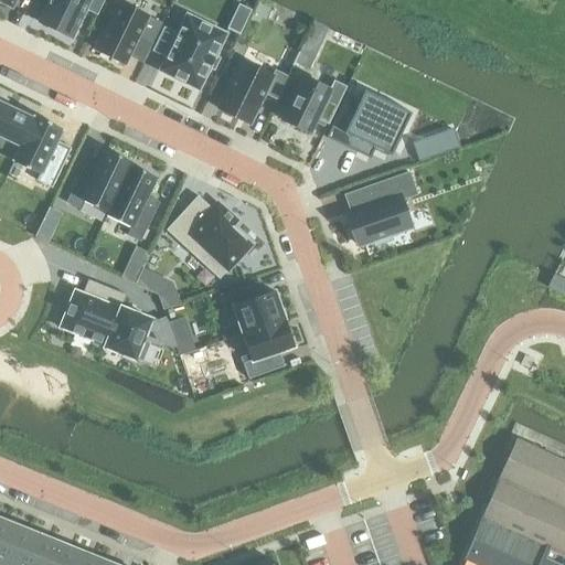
[(50,0),(39,24),(71,40),(85,9),(96,13),(103,0),(50,0)]
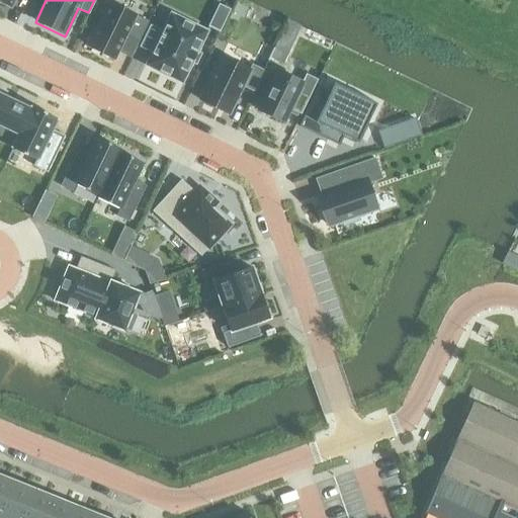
[(225,27),(231,3),(219,0),(211,24),(225,27)]
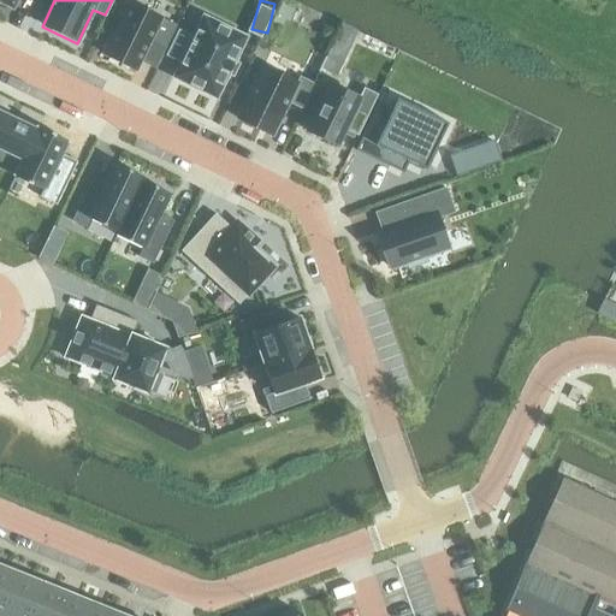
[(130,1),(104,57),(137,72),(153,41),(166,47),(177,24),(130,1)]
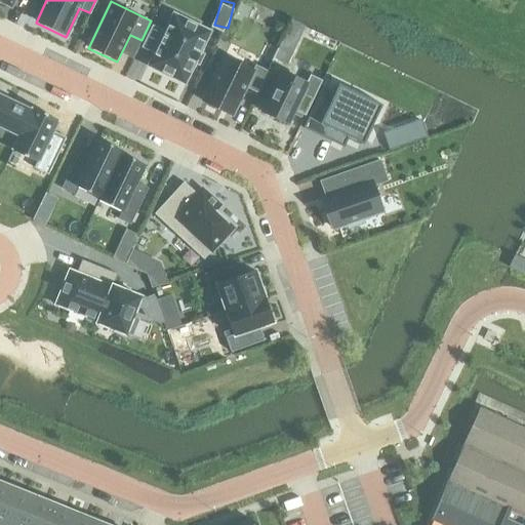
[(152,26),(140,48),(152,53),(146,68),(185,87),(212,32),(172,12),(163,31),(152,26)]
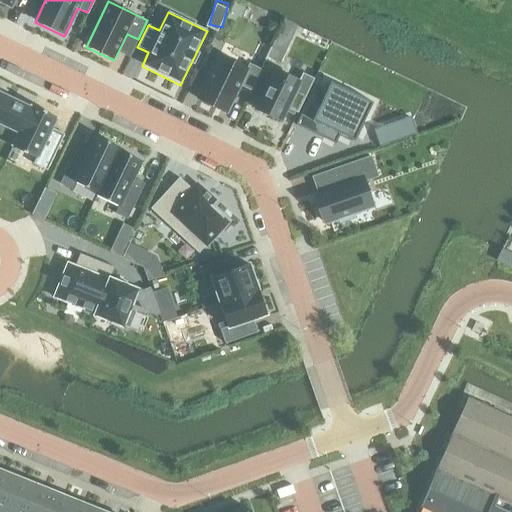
[(218,55),(197,98),(227,113),(240,86),(251,91),(261,70),(250,64),(247,69),(218,55)]
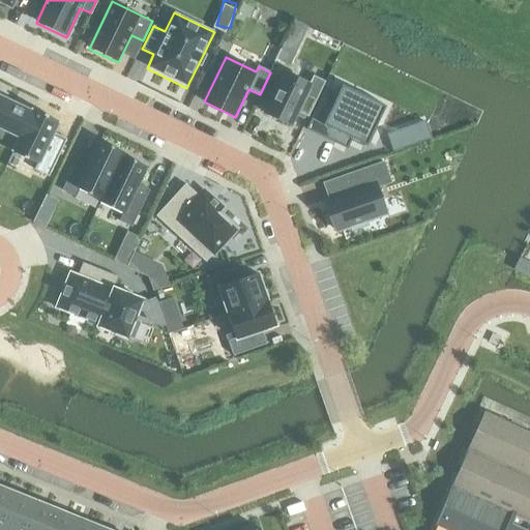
[(284,72),(263,114),(292,128),(307,96),(316,100),(325,82),(313,76),(308,84),(284,72)]
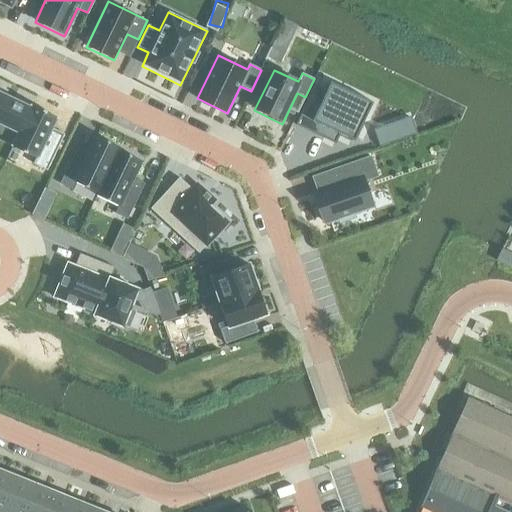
[(315,84),(295,125),(323,138),(328,128),(340,134),(354,141),(368,111),(371,104),(372,102),(370,101),(352,93),(330,82),(327,90),(315,84)]
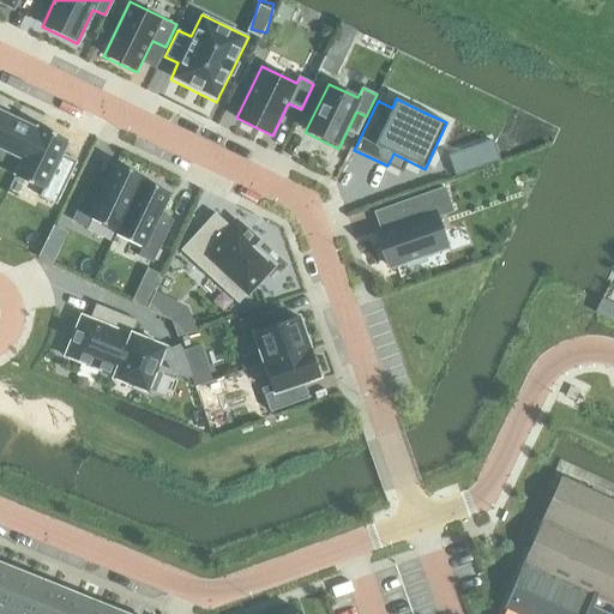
[(0,149),(22,160),(13,176),(14,176),(38,126),(37,126),(36,128),(0,112),(0,149)]
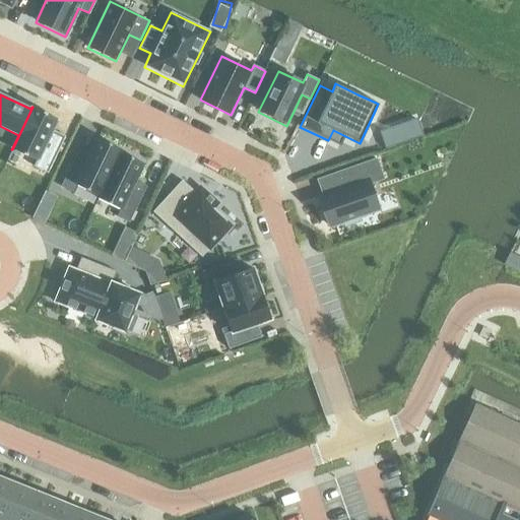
[(33,107),(12,149),(37,160),(34,166),(48,173),(65,136),(53,130),(58,119),(33,107)]
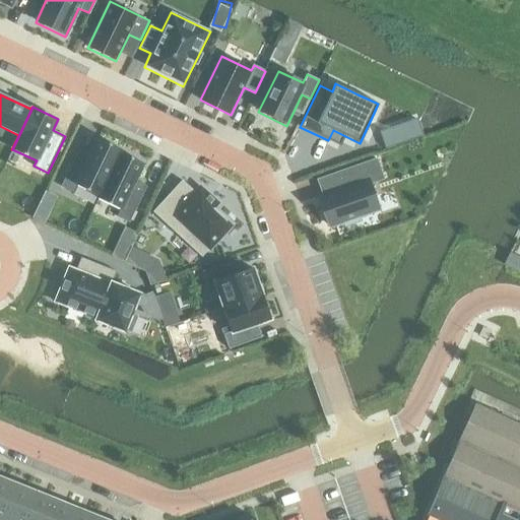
[(370,132),(377,149),(413,136),(407,119),(370,132)]
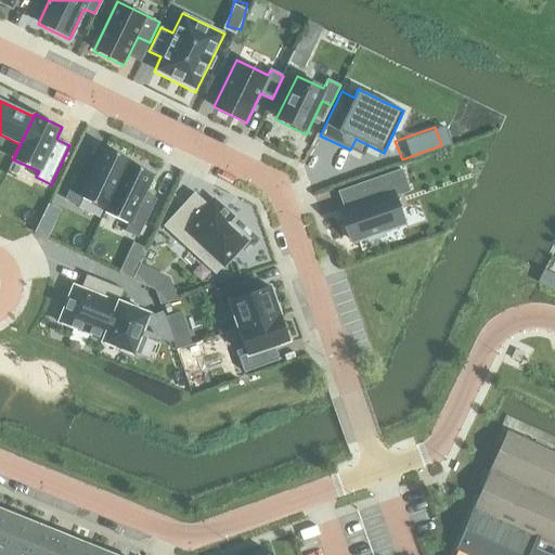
[(84,160),(65,198),(78,205),(81,197),(105,209),(128,163),(129,160),(103,147),(94,166),(84,160)]
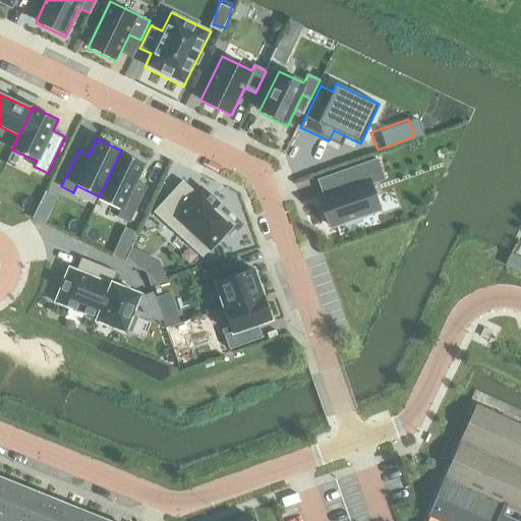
[(99,196),(98,198),(121,210),(117,217),(129,223),(148,186),(136,181),(145,164),(120,153),(99,196)]
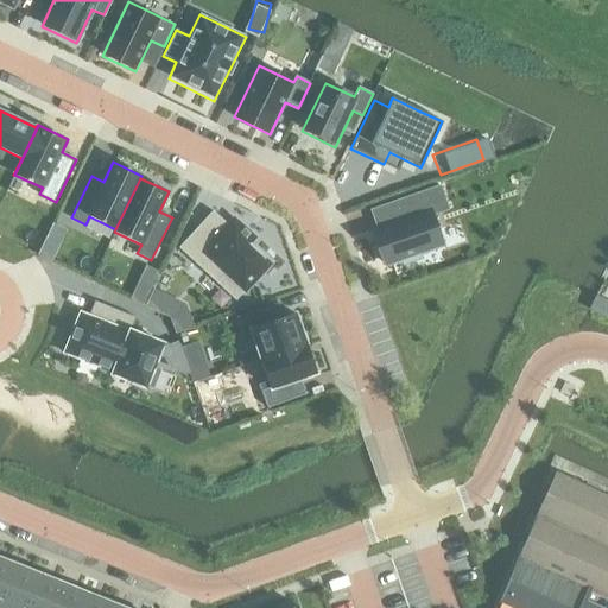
[(374,228),(387,265),(403,259),(404,264),(422,258),(420,254),(444,245),(434,213),(449,208),(441,185),(393,202),(399,220),(374,228)]
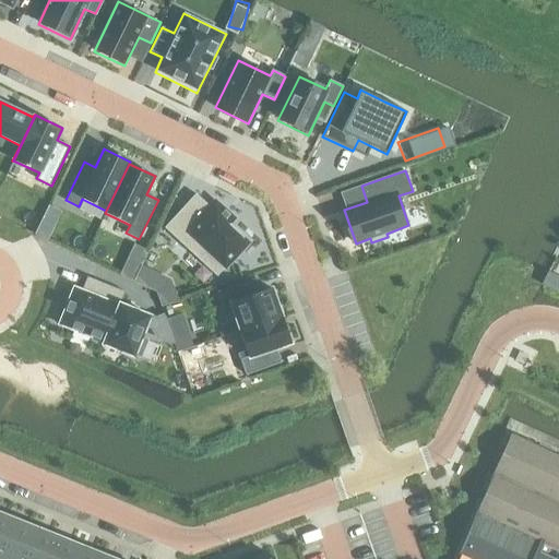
[(195,193),(164,228),(216,276),(248,241),(229,225),(234,219),(215,202),(210,207),(195,193)]
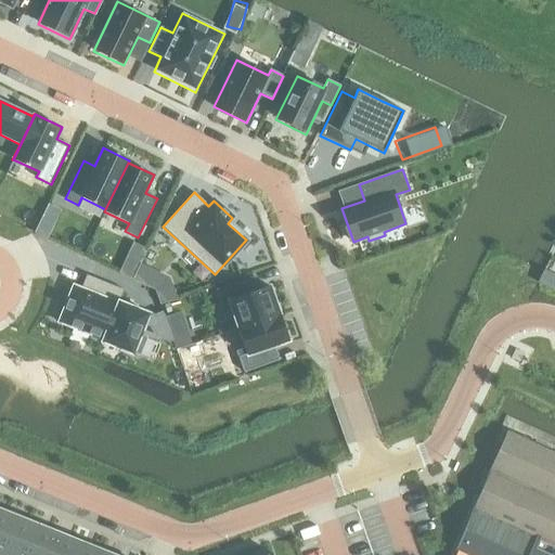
[(49,233),(63,205),(51,199),(38,228),(49,233)]
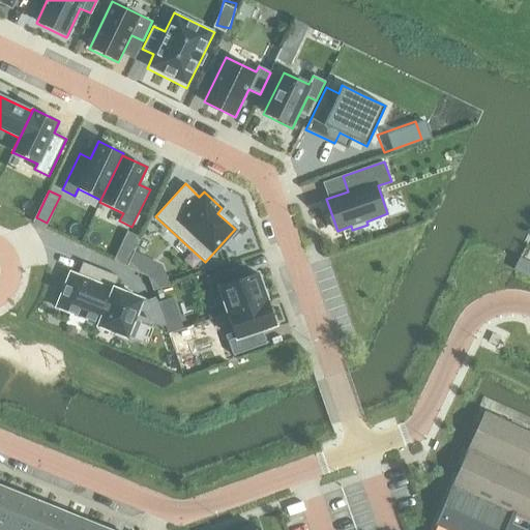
[(127,262),(142,233),(129,227),(116,256),(127,262)]
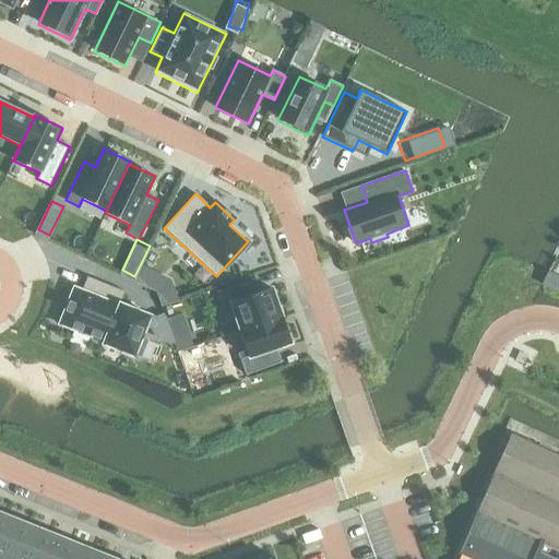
[(74,287),(59,324),(104,342),(103,344),(104,344),(120,304),(119,304),(125,292),(86,276),(81,290),(74,287)]
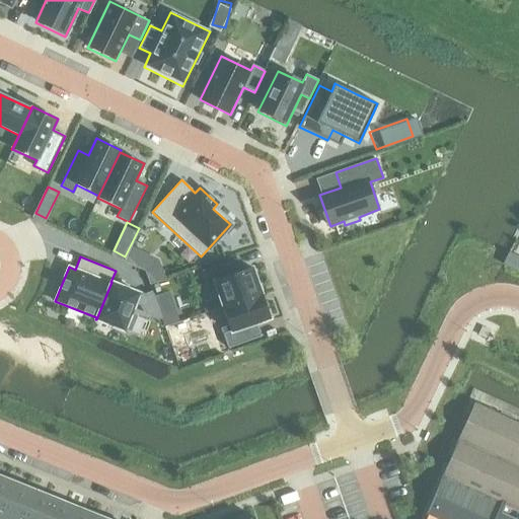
[(233,261),(202,272),(207,285),(213,282),(222,307),(260,293),(251,269),(238,274),(233,261)]
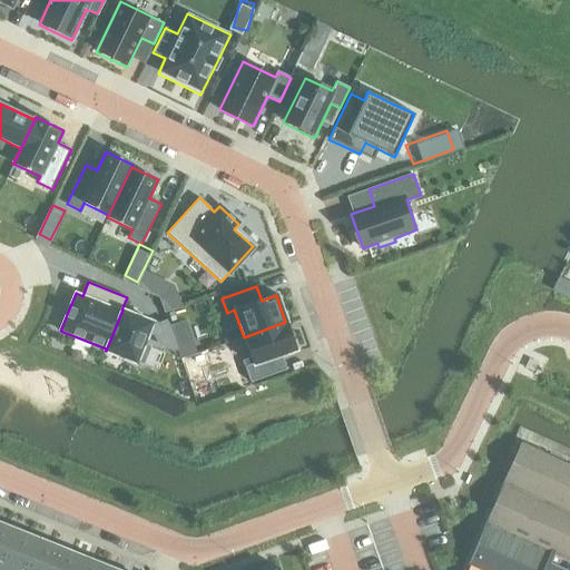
[(123,310),(106,351),(137,364),(138,362),(143,363),(150,346),(145,344),(154,322),(123,310)]
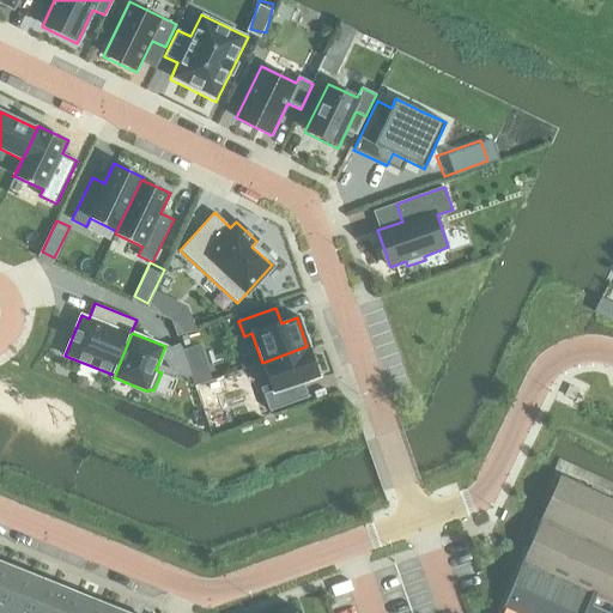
[(307,346),(262,363),(273,393),(265,396),(269,410),(307,396),(301,381),(317,375),(307,346)]
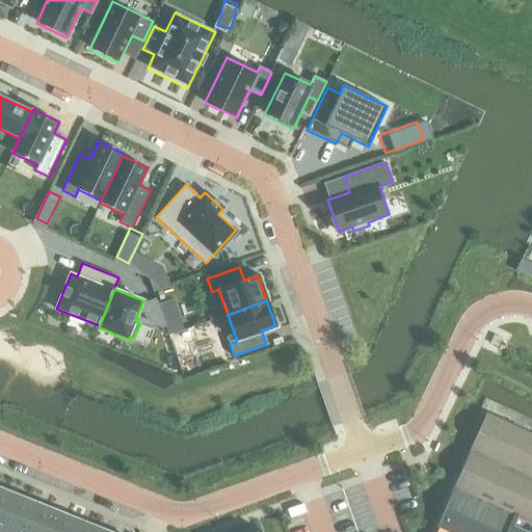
[(470,450),(531,479),(531,433),(487,413),(470,450)]
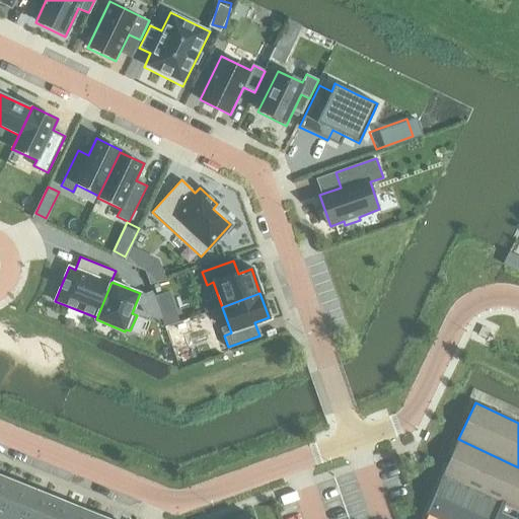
[(518,467),(458,439),(457,440),(442,477),(443,477),(518,512),(518,467)]
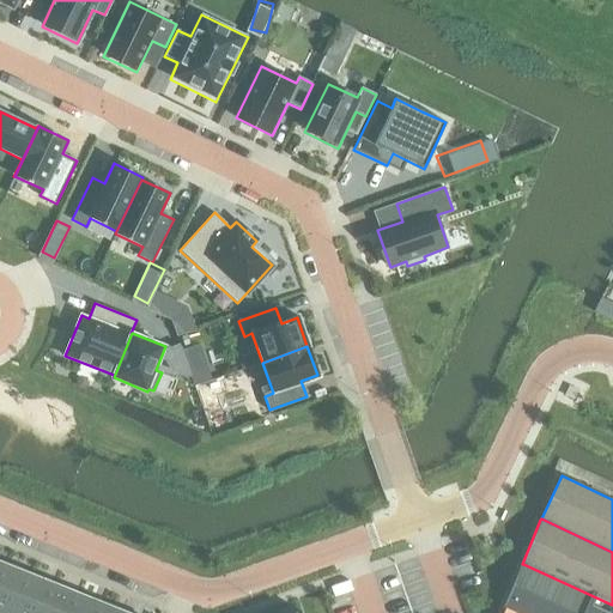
[(0,612),(12,612),(29,574),(4,563),(0,572),(0,612)]
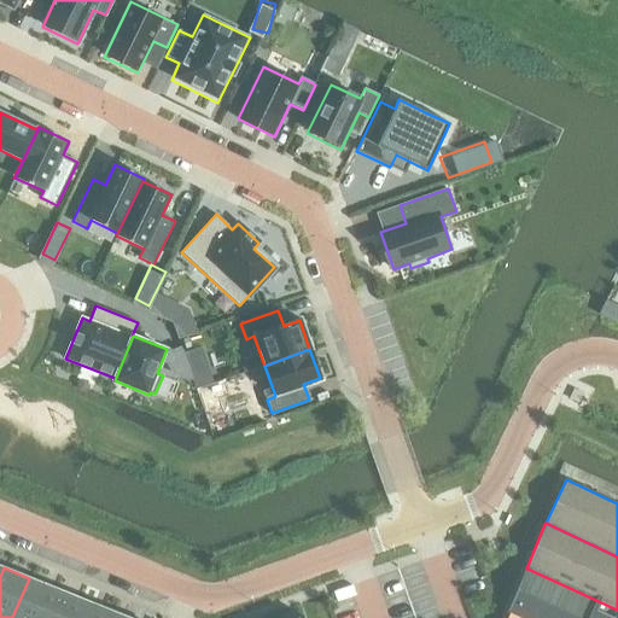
[(617,617),(617,610),(528,569),(509,612),(523,617),(617,617)]
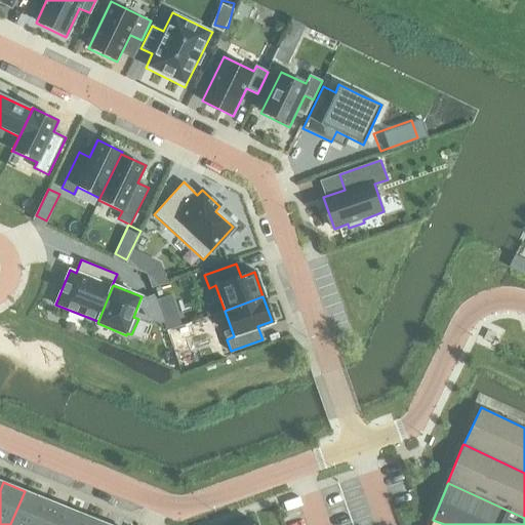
[(36,524),(46,499),(25,491),(10,524),(36,524)]
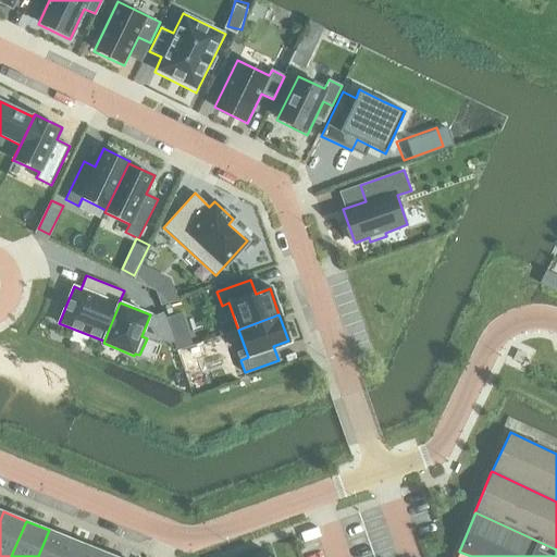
[(65,556),(73,540),(49,530),(38,556),(65,556)]
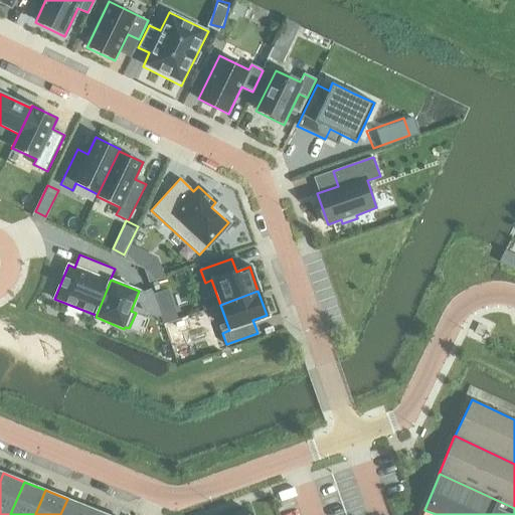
[(84,514),(89,507),(67,499),(60,514),(84,514)]
